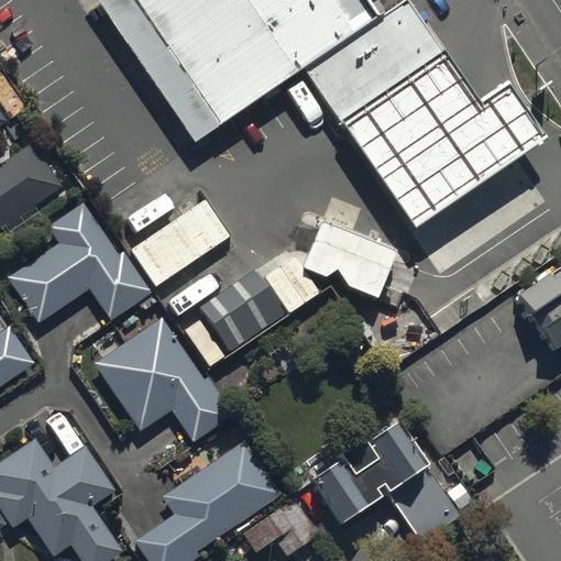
[(124,0),(197,105),(356,0),(124,0)]
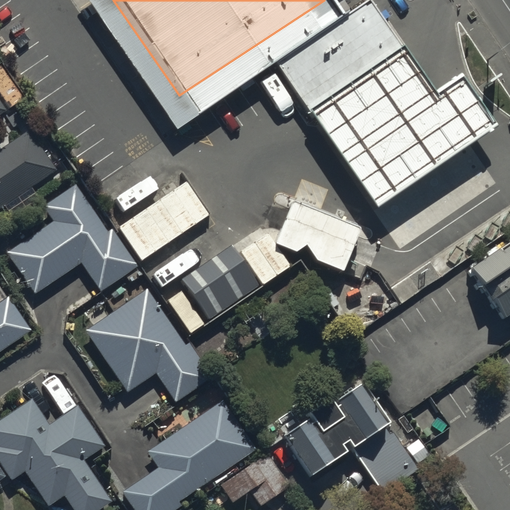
[(374,0),(324,0),(265,39),(364,189),(479,114),(442,58),(421,71),(374,0)]
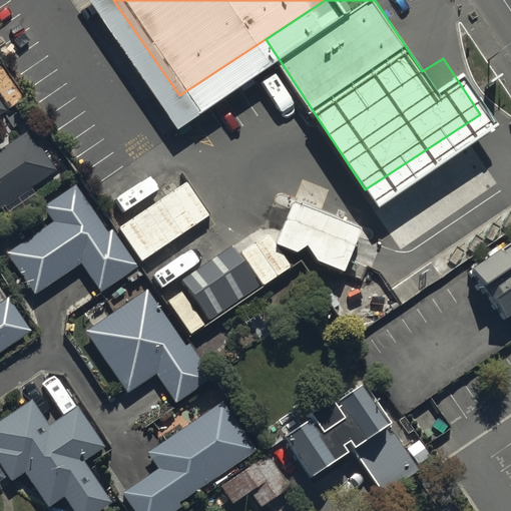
[(0,117),(8,112),(0,99),(0,117)]
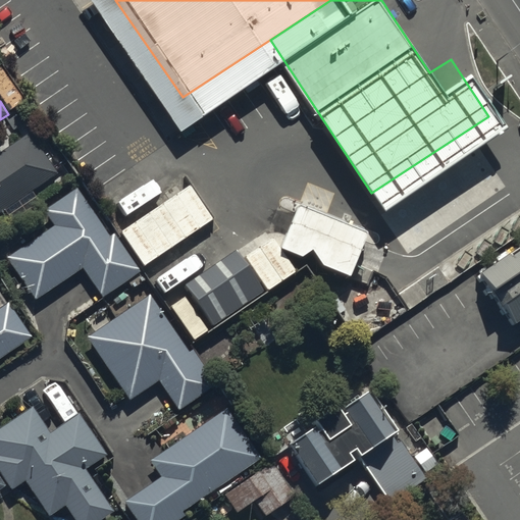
[(0,150),(0,209),(59,171),(32,130),(0,150)]
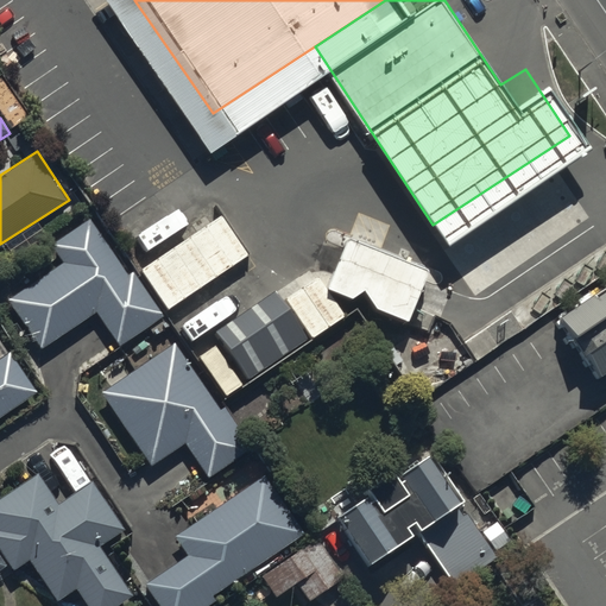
[(54,242),(65,259),(6,298),(38,347),(96,308),(120,343),(156,320),(163,315),(134,271),(126,276),(89,219),(54,242)]
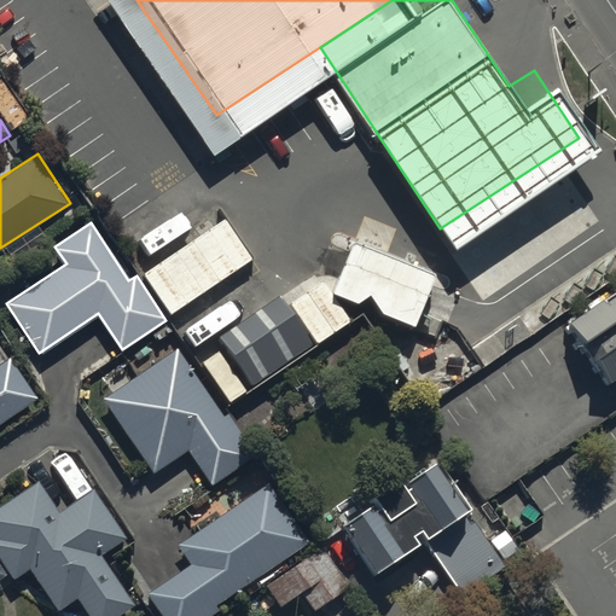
[(434,280),(353,248),(332,300),(413,332),(434,280)]
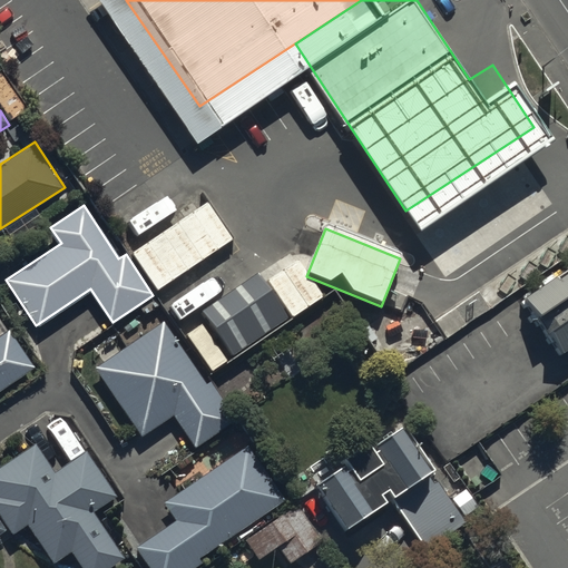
[(567,264),(520,296),(561,359),(567,354),(567,264)]
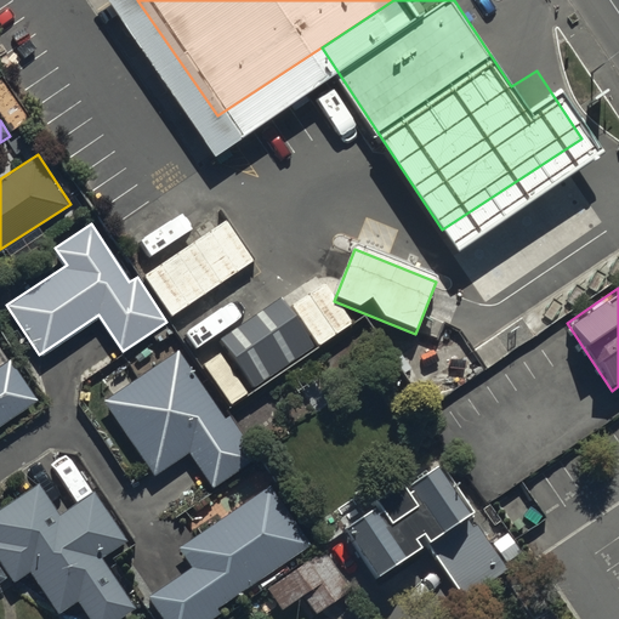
[(230,415),(225,418),(180,350),(104,399),(153,472),(187,450),(210,487),(257,456),(230,415)]
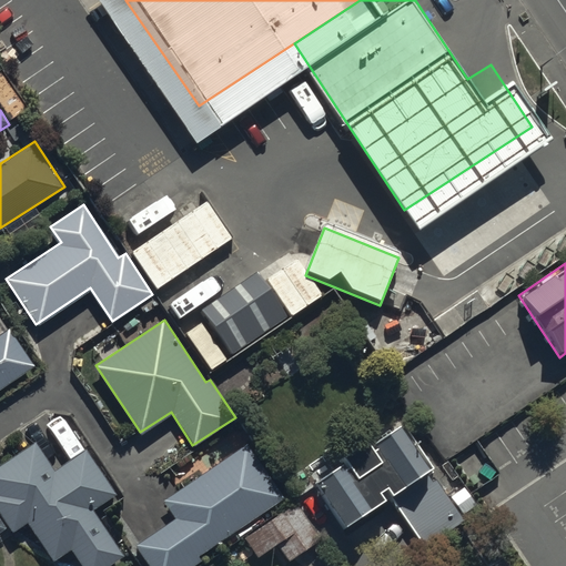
[(0,388),(33,367),(8,329),(0,333),(0,388)]
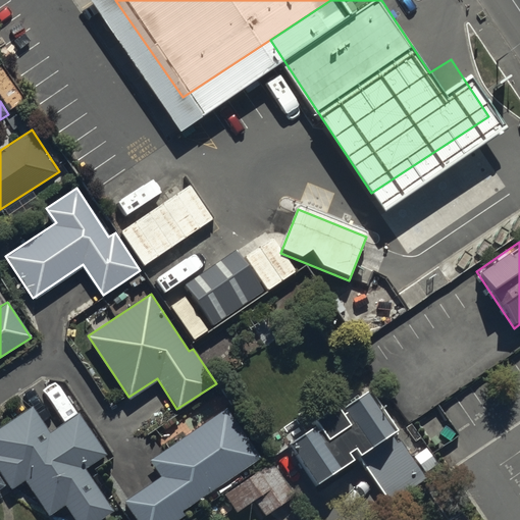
[(287,439),(319,488),(359,462),(388,506),(429,479),(400,435),(367,385),(287,439)]
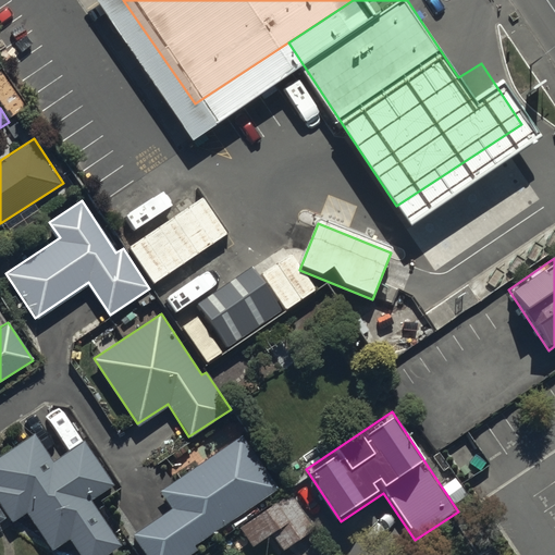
[(51,550),(69,538),(81,554),(103,554),(121,544),(102,516),(87,493),(109,479),(84,441),(53,460),(35,433),(0,456),(0,505),(11,521),(17,517),(26,512),(36,527),(51,550)]
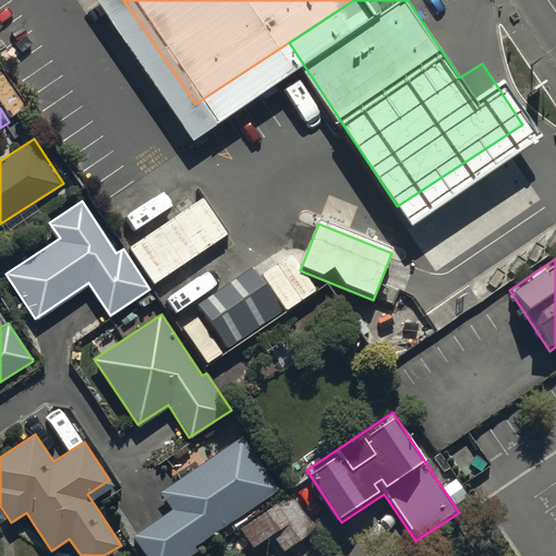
[(190,555),(201,548),(196,542),(275,491),(240,438),(160,492),(172,510),(132,536),(144,555),(190,555)]
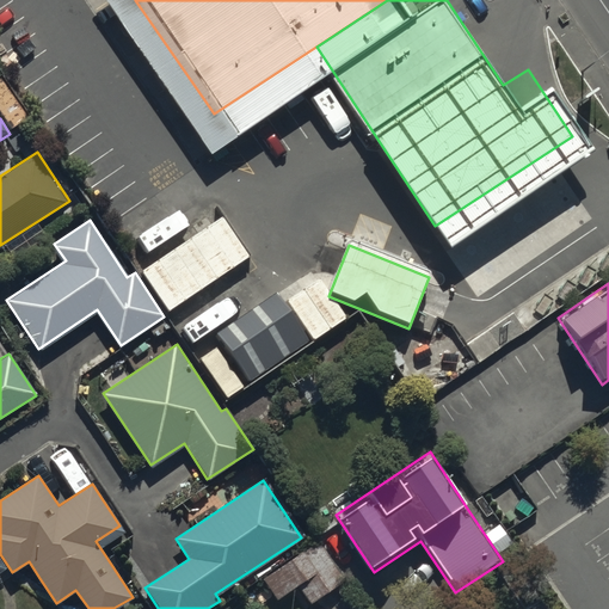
[(301,585),(312,602),(345,580),(319,541),(285,563),(262,577),(277,601),(301,585)]
